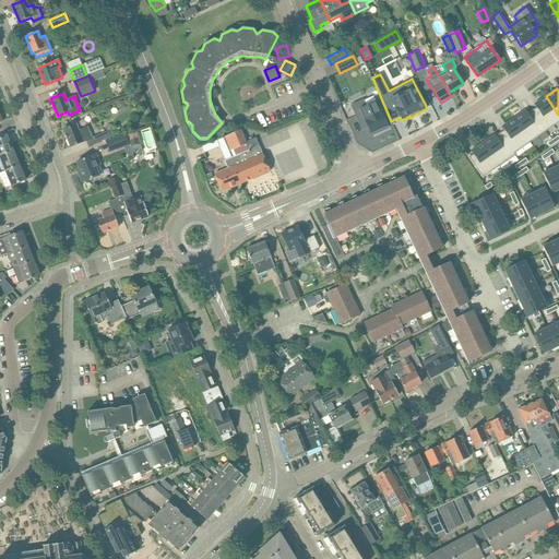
[(364,100),(352,106),(363,130),(368,127),(371,133),(378,130),(379,133),(388,129),(387,127),(387,126),(376,102),(373,96),(364,100)]
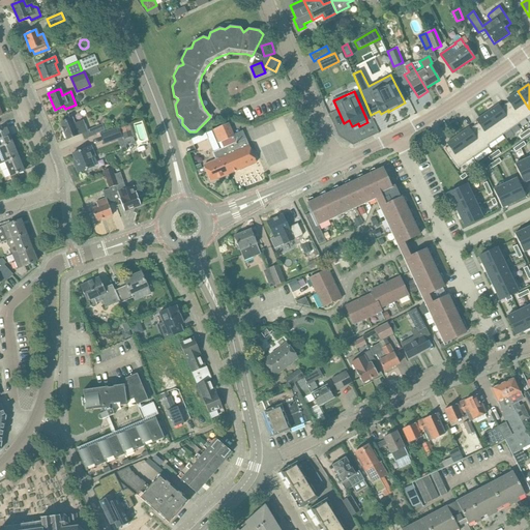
[(529,109),(518,91),(507,98),(509,101),(504,106),(518,124),(529,115),(529,109)]
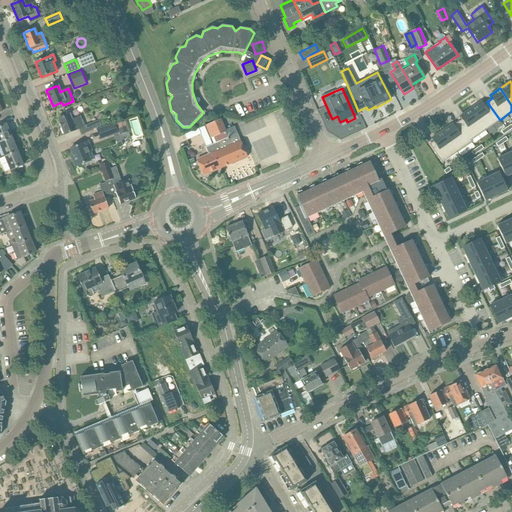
[(487,102),(483,105),(481,101),(470,109),(485,130),(500,120),(487,102)]
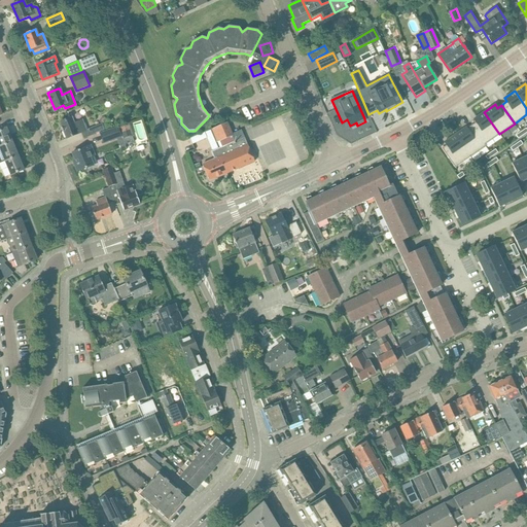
[(473,119),(476,123),(471,126),(486,146),(485,144),(499,134),(484,112),(473,119)]
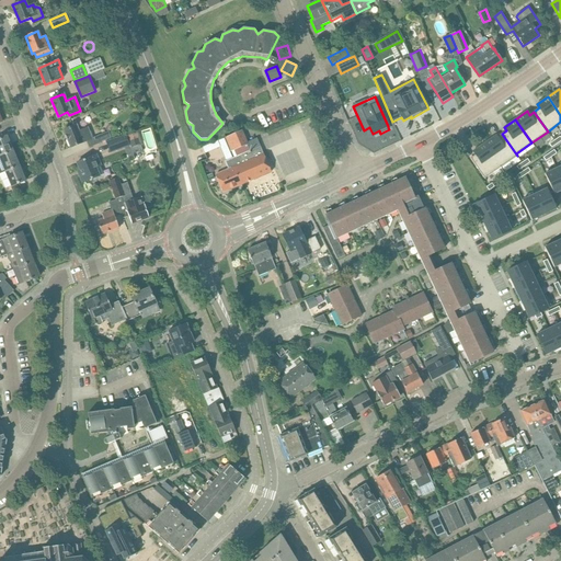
[(76,125),(73,126),(64,130),(71,148),(88,140),(83,129),(79,132),(76,125)]
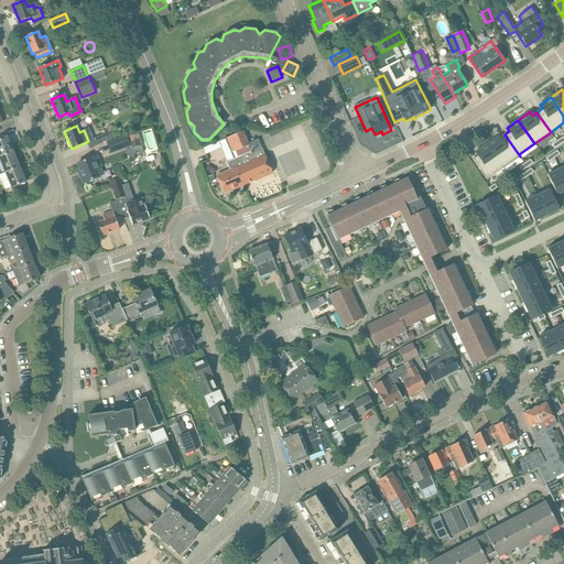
[(234,152),(249,145),(242,131),(228,138),(234,152)]
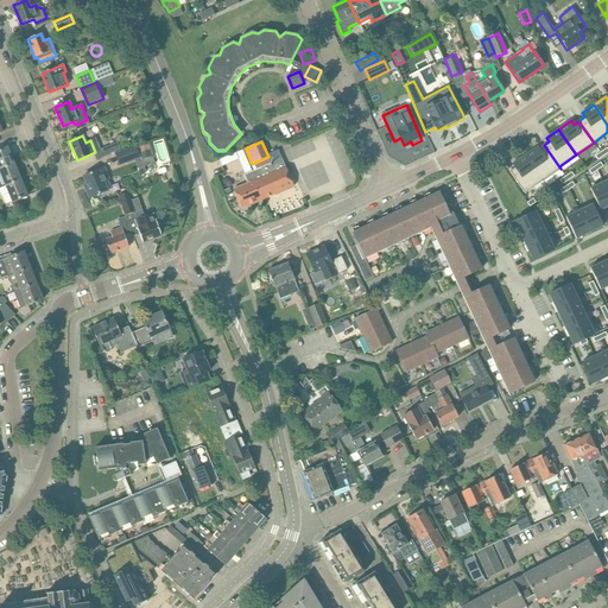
[(118,143),(106,147),(109,154),(120,150),(118,143)]
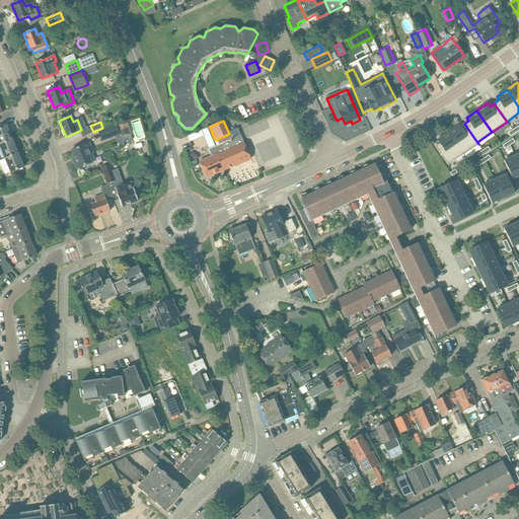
[(127,122),(117,126),(120,135),(121,137),(130,134),(131,133),(127,122)]
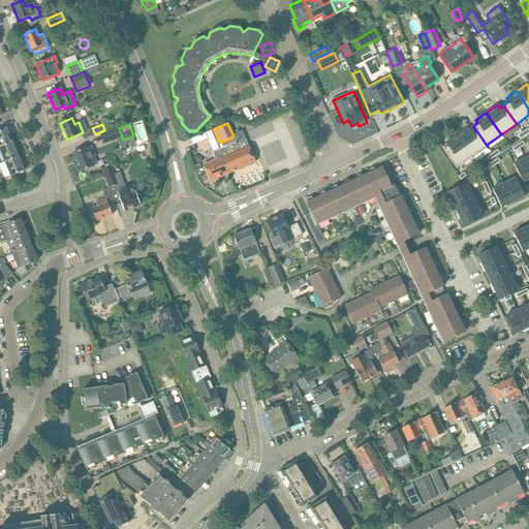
[(488,147),(473,126),(468,129),(467,128),(457,135),(472,158),(488,147)]
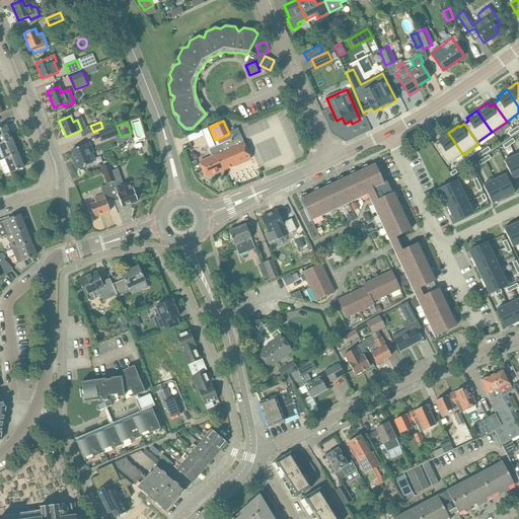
[(98,131),(101,141),(120,135),(117,126),(117,125),(98,131)]
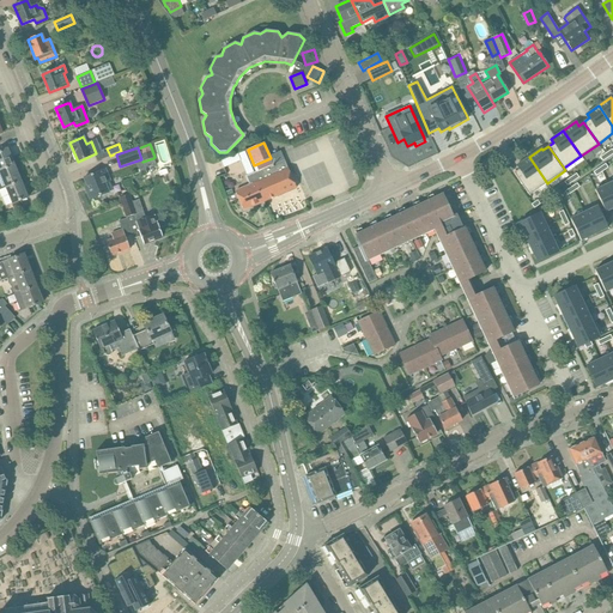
[(0,170),(14,165),(7,149),(0,151),(0,170)]
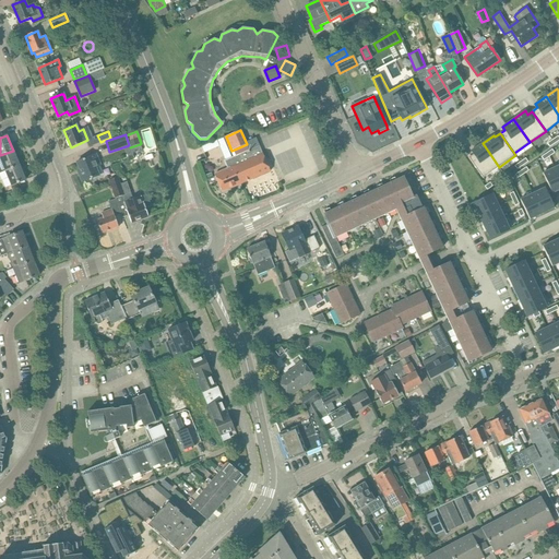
[(483,178),(499,167),(483,143),(472,151),(474,154),(468,158),(483,178)]
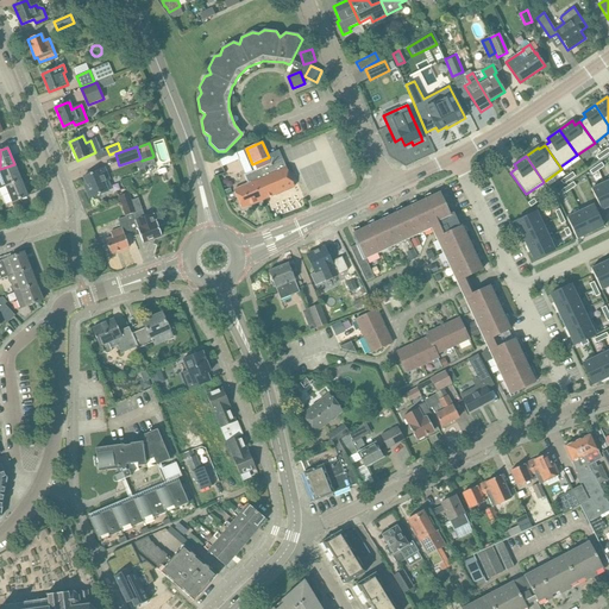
[(253,182),(262,200),(294,187),(282,159),(244,175),(246,180),(249,184),(253,182)]
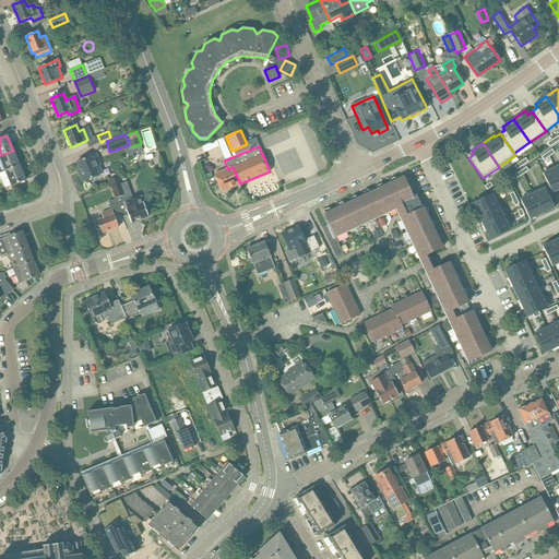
[(13,151),(0,155),(0,173),(20,165),(13,151)]
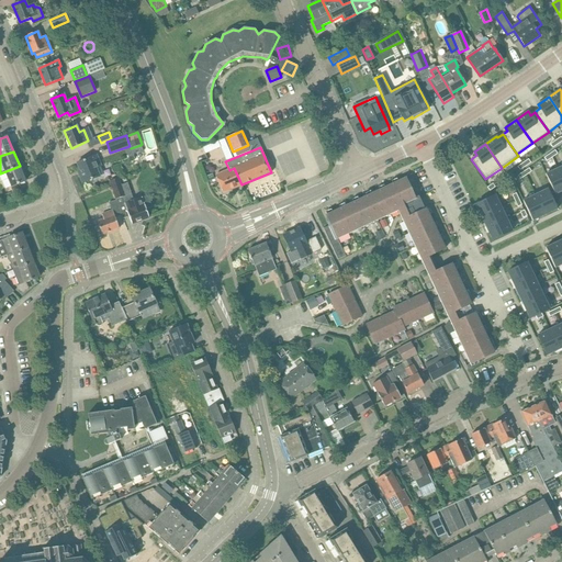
[(79,175),(82,183),(85,182),(99,177),(96,168),(100,166),(96,155),(88,159),(77,163),(81,173),(79,175)]
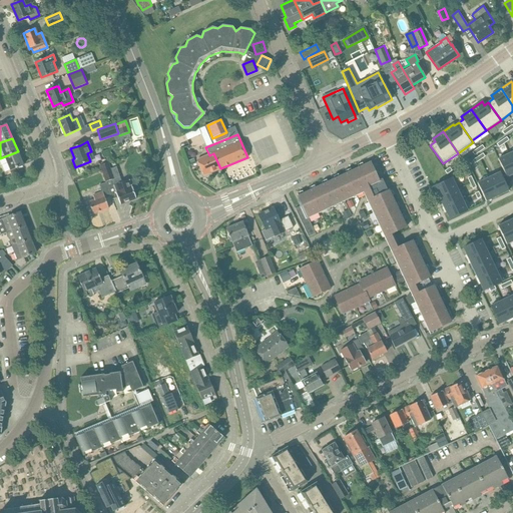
[(23,165),(18,151),(0,158),(0,160),(3,169),(8,167),(12,175),(18,172),(16,168),(23,165)]
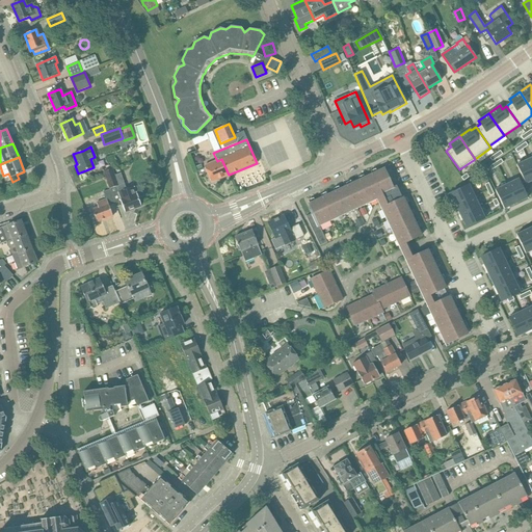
[(215,157),(216,161),(204,166),(211,183),(229,175),(221,159),(217,161),(215,157)]
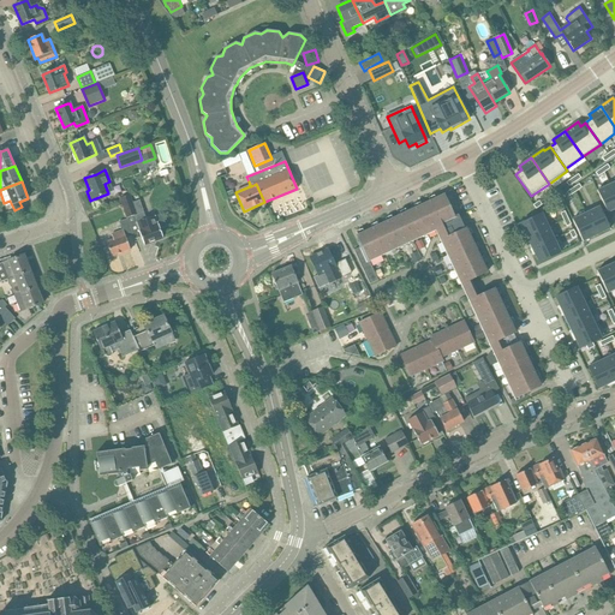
[(597,191),(608,213),(614,209),(614,195),(610,185),(597,191)]
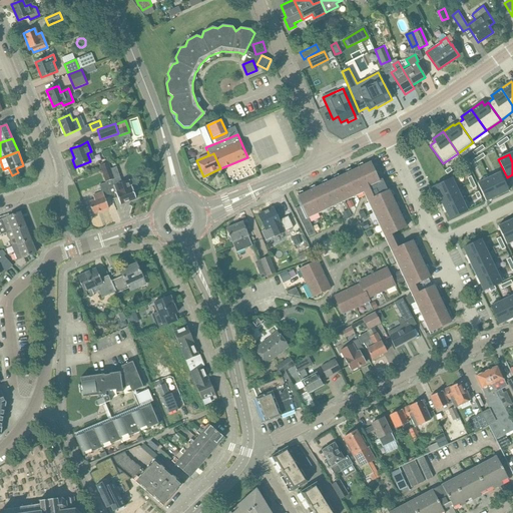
[(367,187),(379,181),(371,162),(358,168),(367,187)]
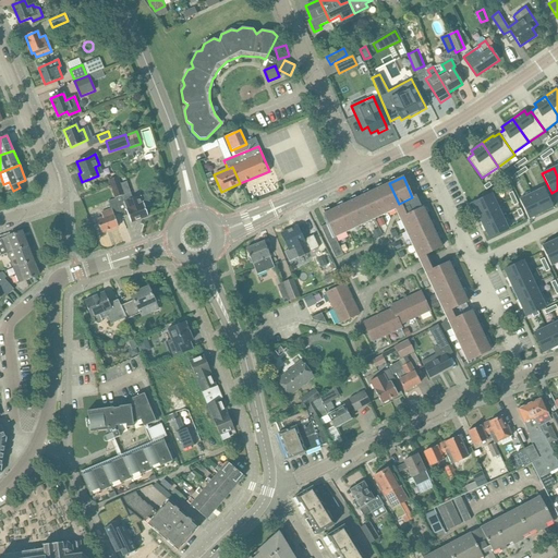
[(109,180),(111,185),(116,198),(121,196),(123,195),(118,178),(109,180)]
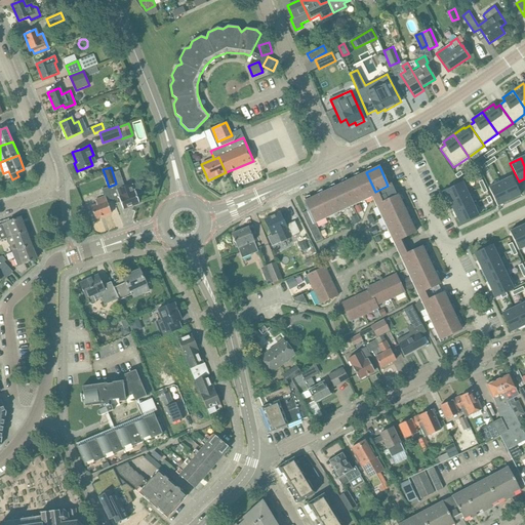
[(263,170),(237,179),(239,186),(265,176),(263,170)]
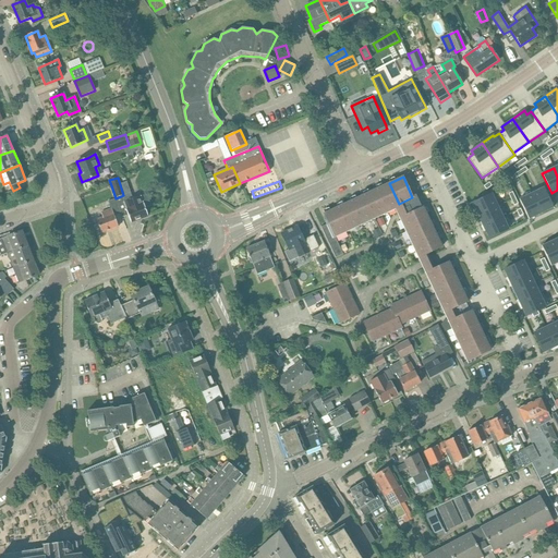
[(399,204),(389,183),(376,189),(386,210),(399,204)]
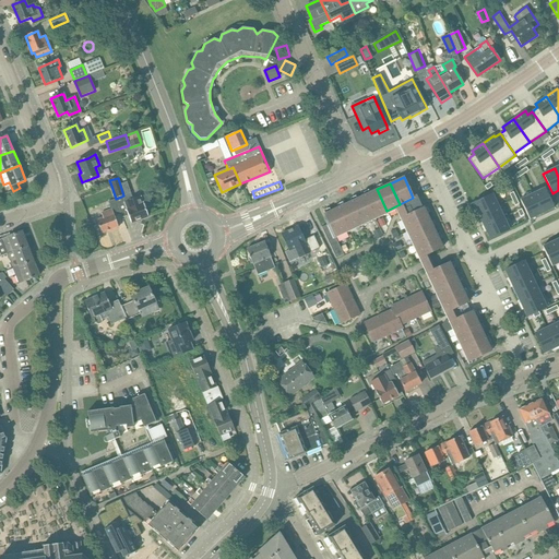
[(533,194),(543,214),(555,209),(545,188),(533,194)]
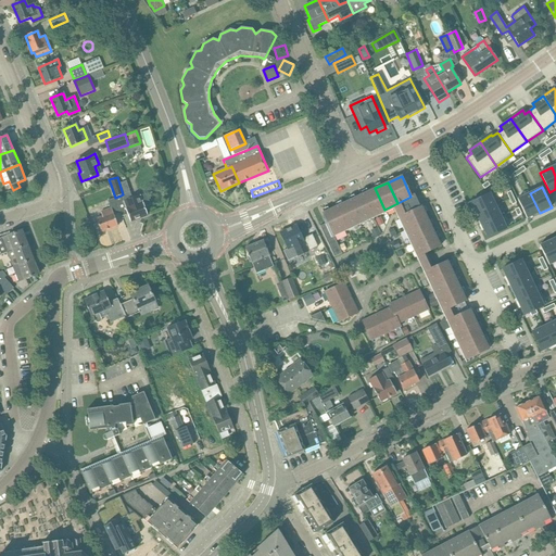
[(375,188),(362,194),(371,215),(384,210),(375,188)]
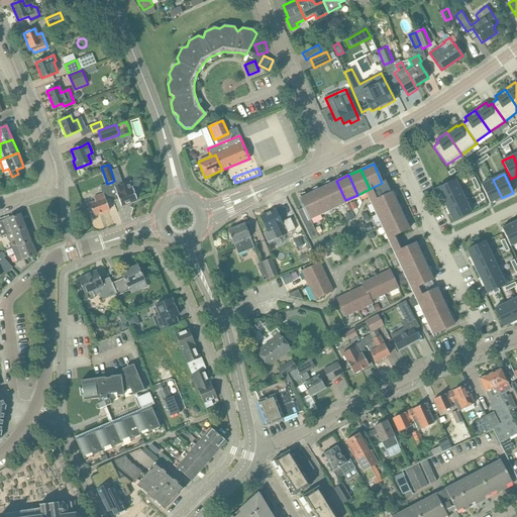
[(137,200),(134,193),(139,191),(135,180),(130,182),(124,184),(122,178),(114,181),(112,182),(121,206),(137,200)]
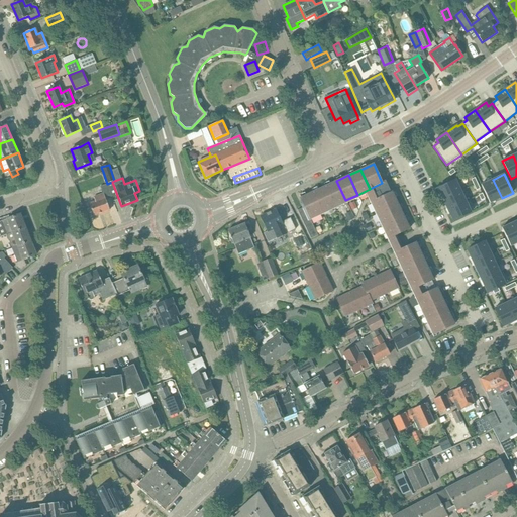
[(455,180),(437,189),(442,200),(460,191),(455,180)]
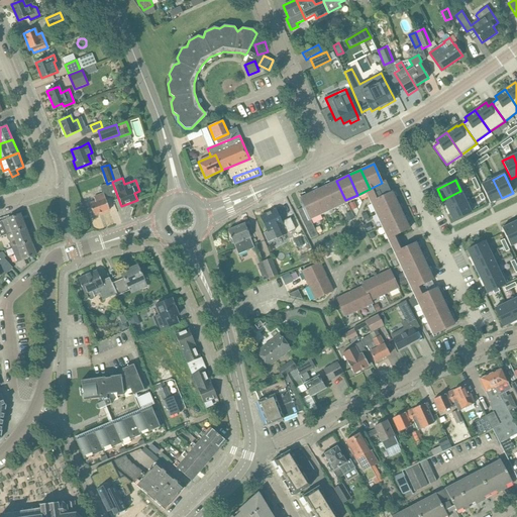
[(482,185),(490,203),(502,198),(493,180),(482,185)]
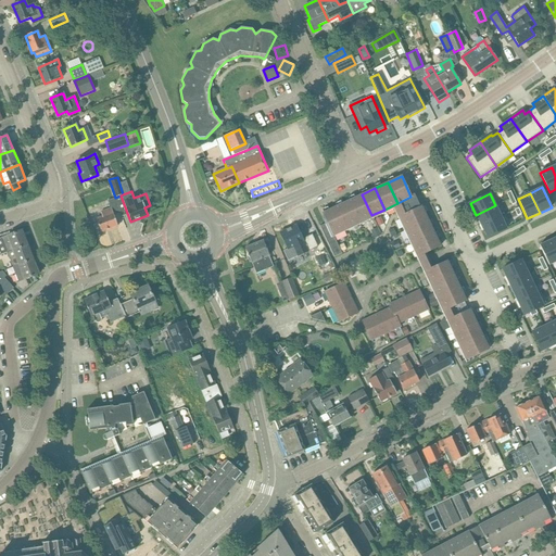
[(358,222),(371,215),(362,194),(349,201),(358,222)]
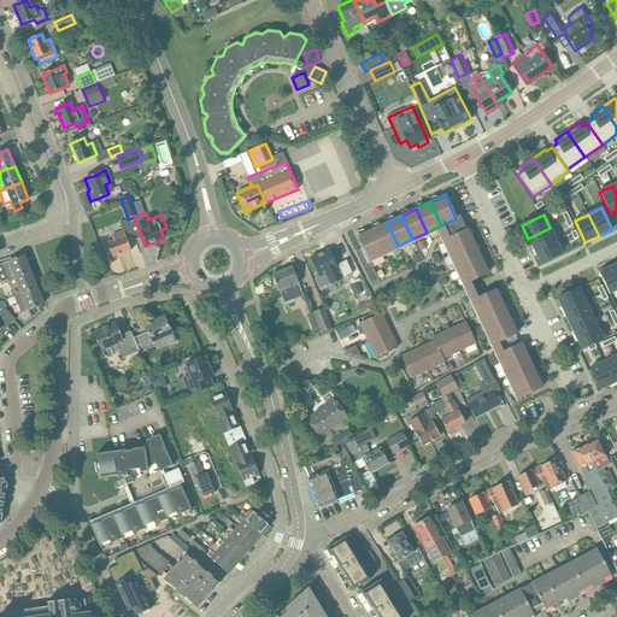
[(441,225),(447,239),(465,230),(459,216),(456,218),(441,225)]
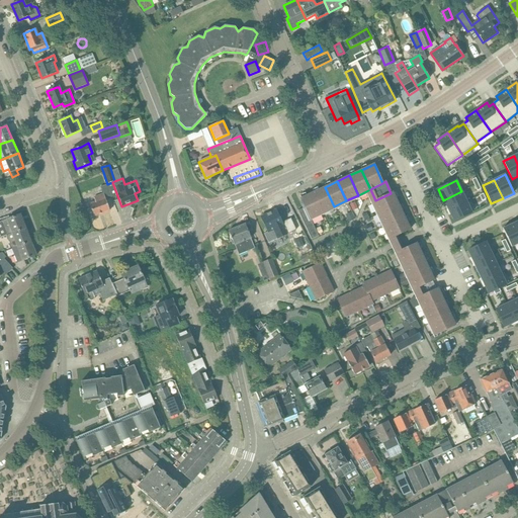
[(107,184),(100,187),(103,194),(94,198),(95,202),(89,204),(94,217),(110,210),(106,200),(112,198),(107,184)]
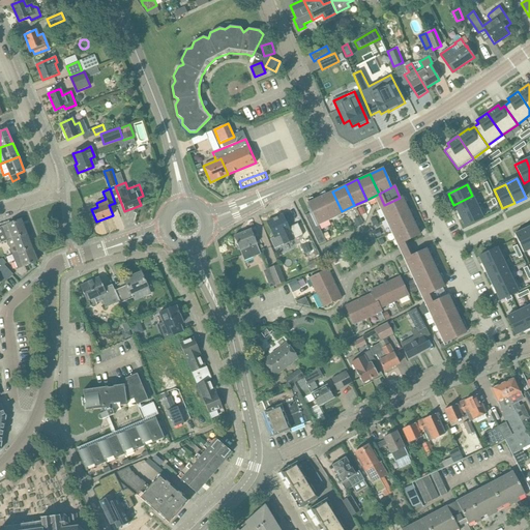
[(332,192),(320,197),(329,217),(342,211),(332,192)]
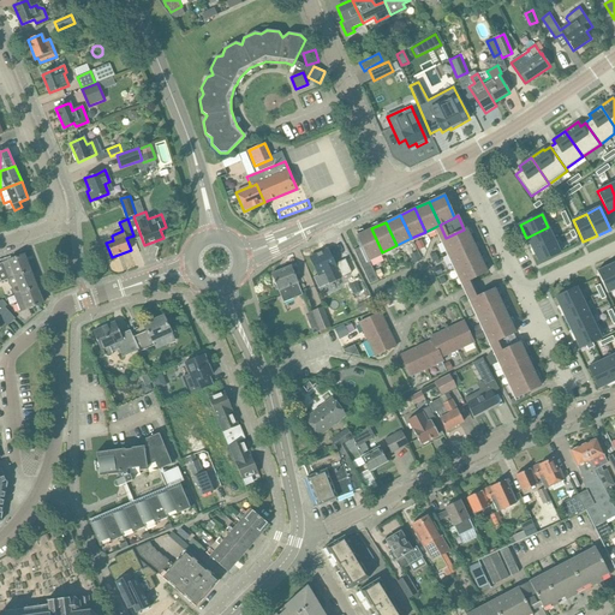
[(548,227),(526,238),(532,250),(554,239),(548,227)]
